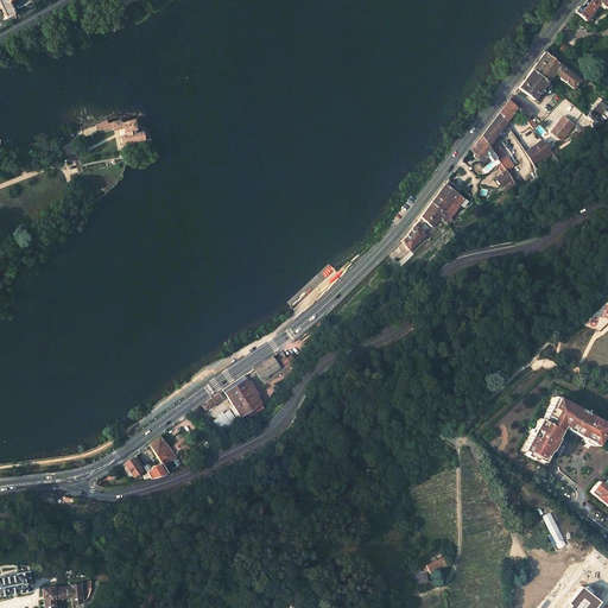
[(0,0),(0,4),(6,18),(14,13),(10,1),(10,0),(0,0)]
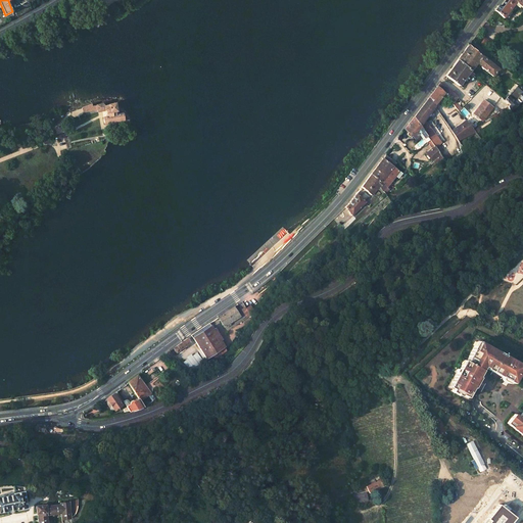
[(522,0),(505,0),(501,6),(498,6),(494,11),(504,17),(516,2),(522,6),(522,0)]
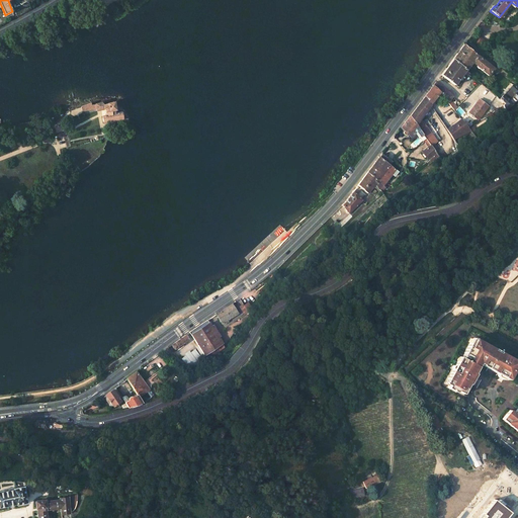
[(466,70),(473,61),(481,67),(480,69),(489,76),(494,69),(464,45),(453,59),(466,70)]
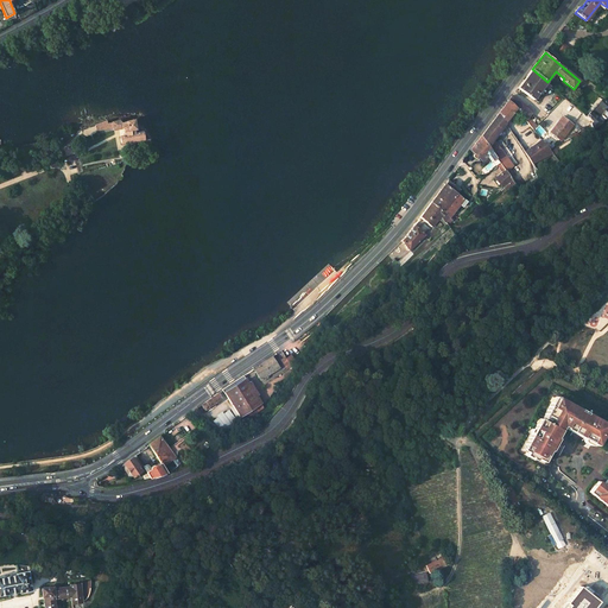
[(518,88),(533,100),(543,86),(548,89),(551,86),(548,82),(532,69),(518,88)]
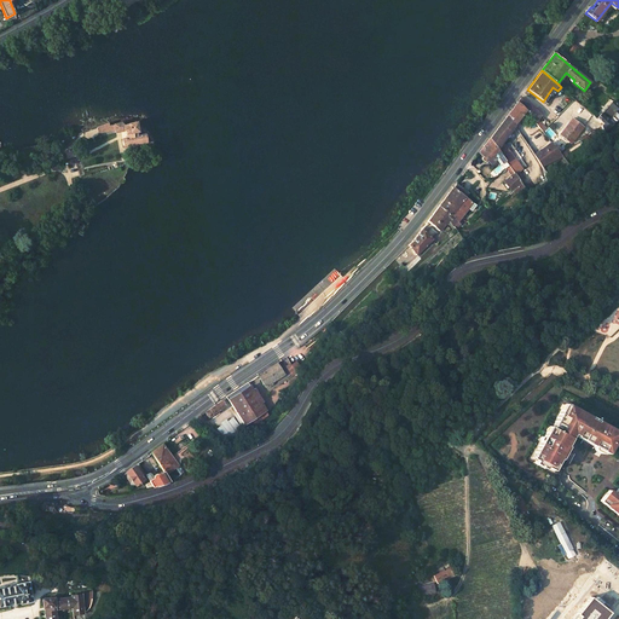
[(526,110),(536,121),(541,115),(521,98),(518,103),(526,110)]
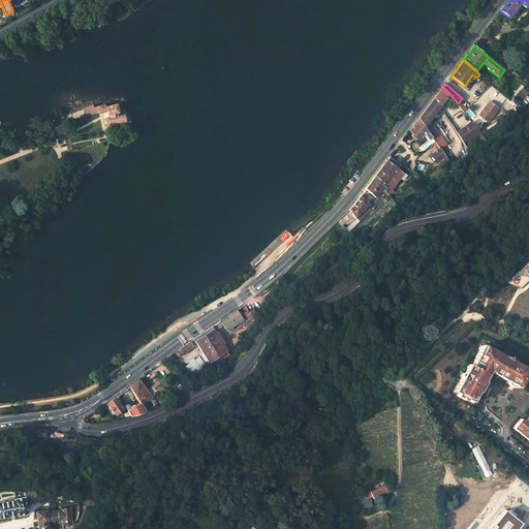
[(528,90),(524,87),(505,106),(509,111),(515,107),(517,113),(528,102),(528,90)]
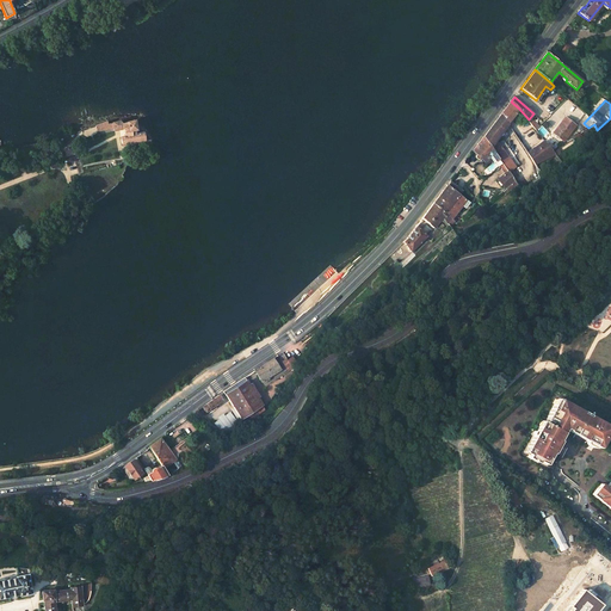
[(507,123),(519,109),(511,102),(501,115),(507,123)]
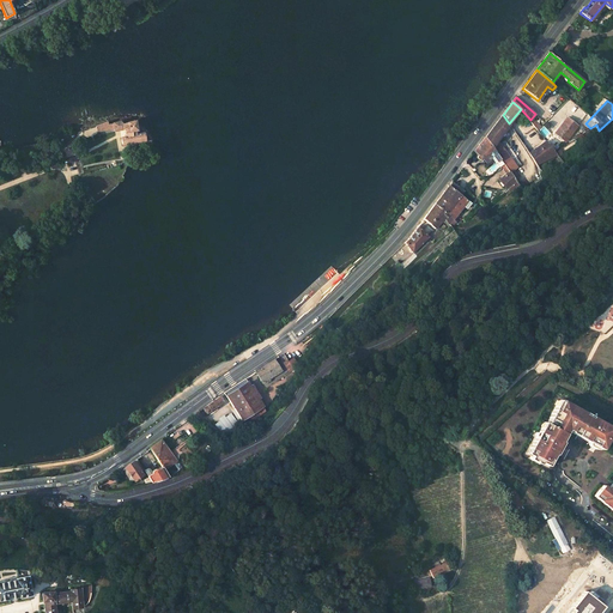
[(493,147),(509,125),(510,125),(509,123),(503,115),(485,138),(493,147)]
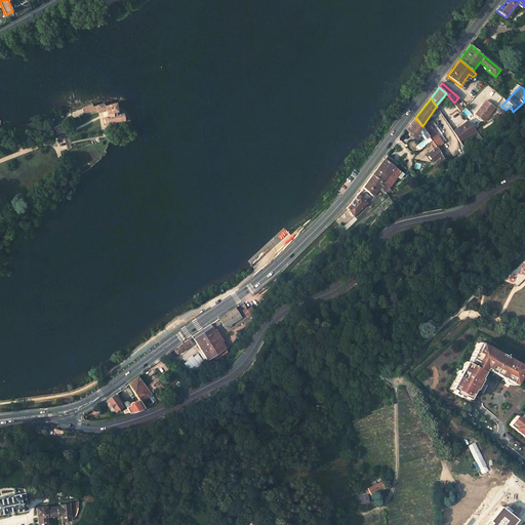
[(459,111),(462,109),(456,102),(453,105),(459,111)]
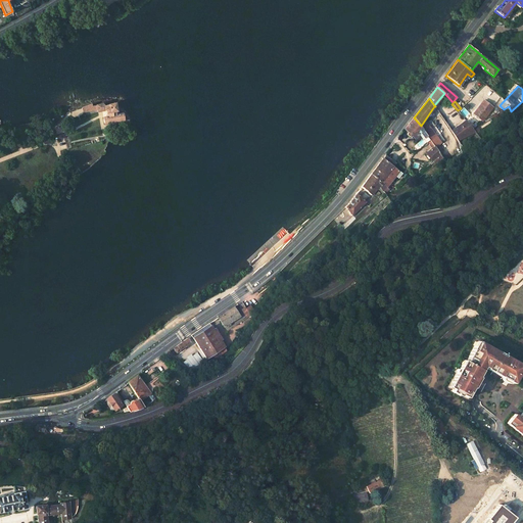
[(484,101),(474,113),(483,121),(492,108),(484,101)]
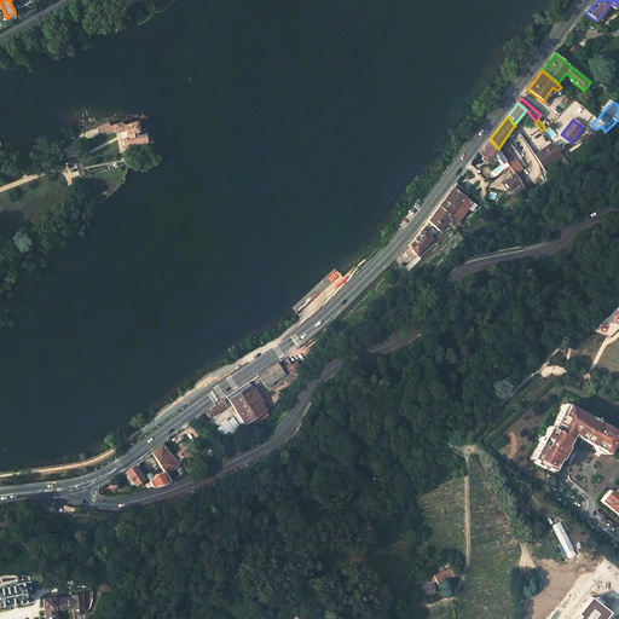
[(122,122),(114,125),(116,132),(125,131),(126,132),(126,134),(127,138),(122,139),(123,148),(137,144),(142,144),(146,143),(145,134),(144,134),(144,136),(142,134),(140,134),(140,132),(138,131),(137,126),(138,125),(139,123),(136,122),(128,123),(125,125),(123,125),(122,122)]
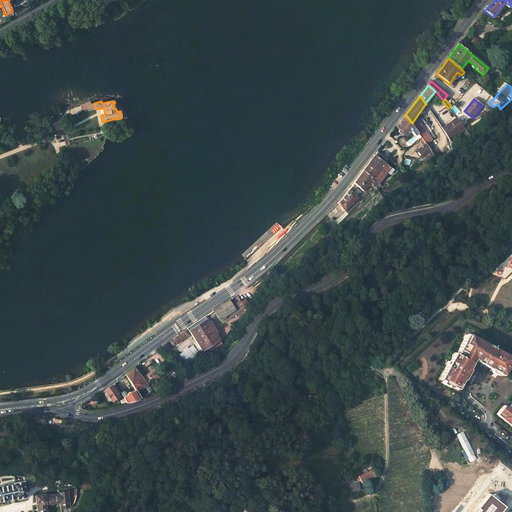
[(405,115),(396,126),(406,136),(411,131),(415,127),(412,123),(405,115)]
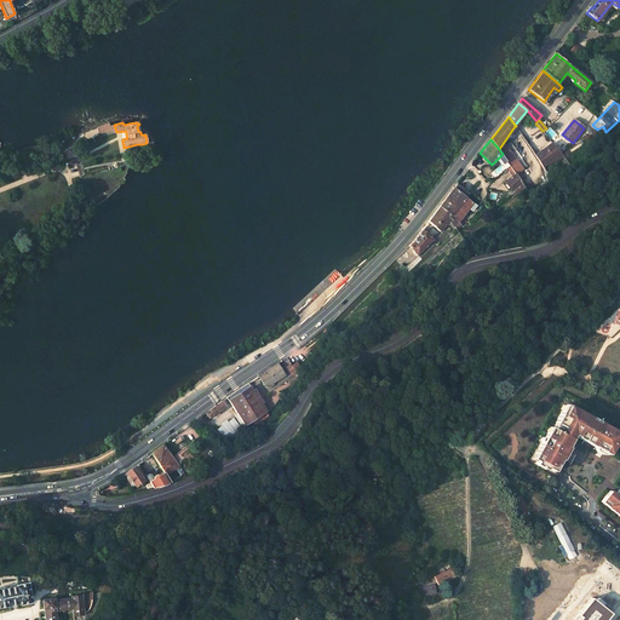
[(544,166),(563,156),(562,155),(552,143),(535,155),(544,166)]
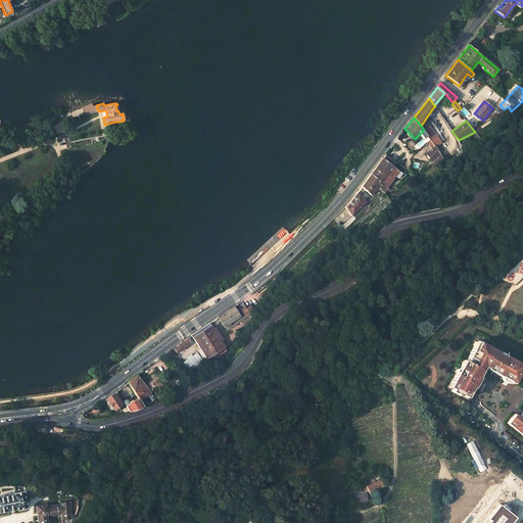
[(442,143),(426,122),(421,126),(424,130),(428,136),(435,146),(436,147),(442,143)]
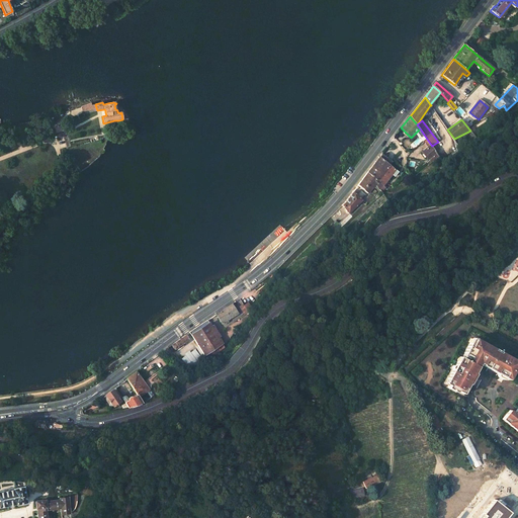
[(421,137),(428,147),(431,145),(424,135),(421,137)]
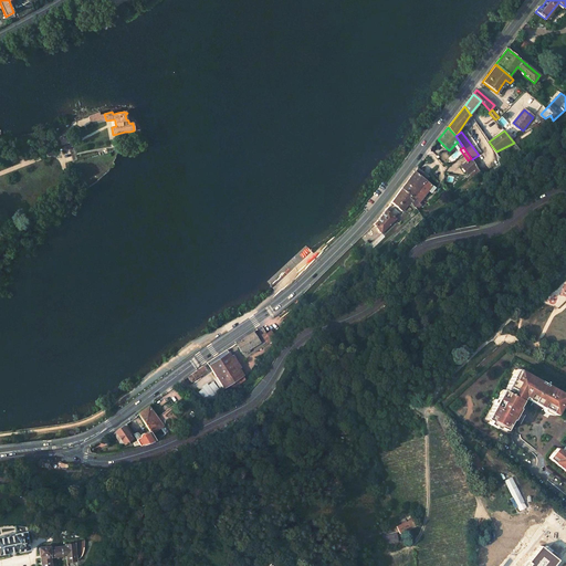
[(468,160),(462,165),(469,173),(472,177),(480,170),(472,159),(471,158),(468,160)]
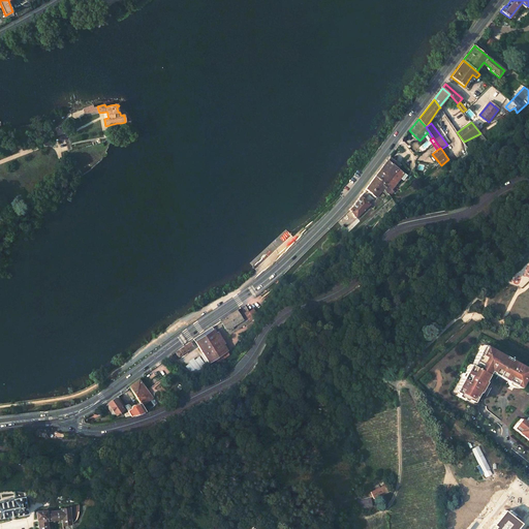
[(400,165),(390,157),(387,160),(375,177),(391,188),(400,177),(403,173),(398,168),(400,165)]
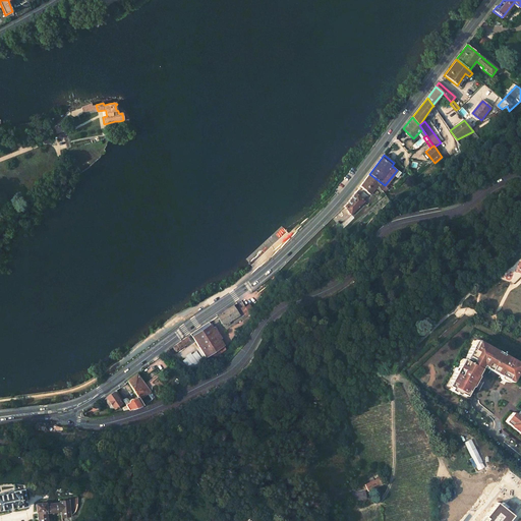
[(360,186),(370,193),(377,185),(382,190),(384,193),(389,188),(385,185),(369,174),(360,186)]
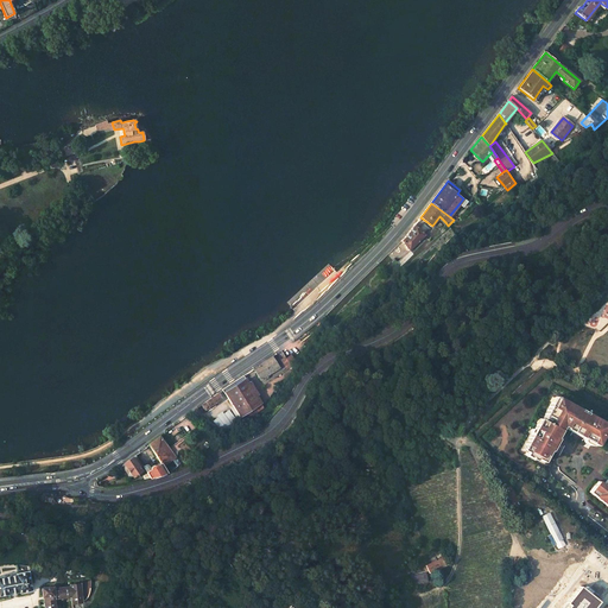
[(401,240),(411,249),(430,229),(425,225),(419,229),(415,225),(407,234),(405,236),(401,240)]
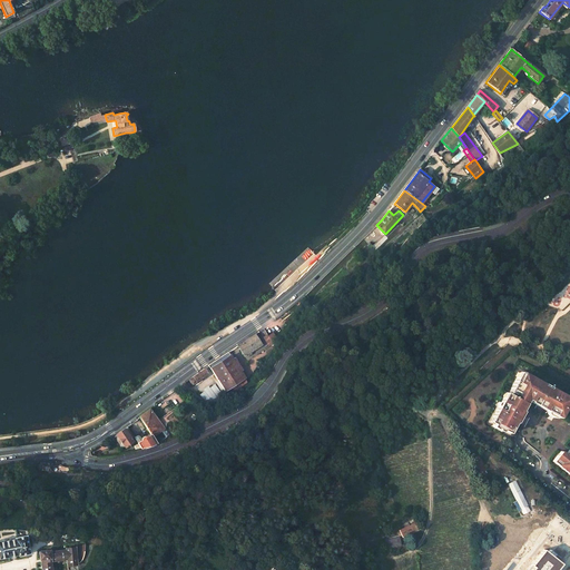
[(275,341),(277,340),(273,332),(268,335),(273,342),(275,341)]
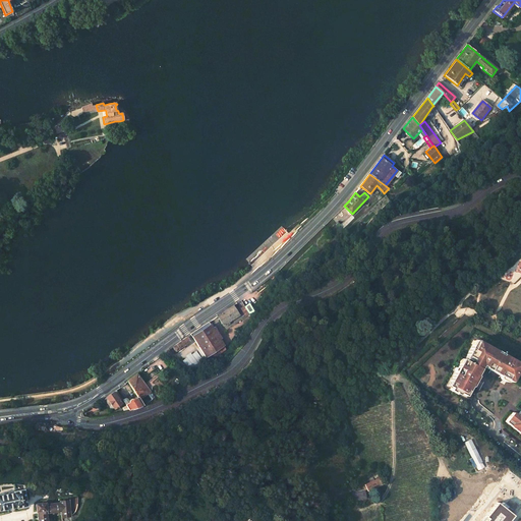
[(217,316),(223,325),(239,314),(233,305),(217,316)]
